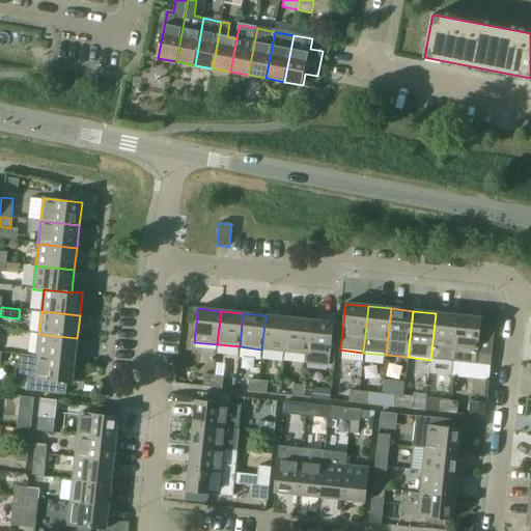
[(457,315),(436,313),(430,360),(452,362),(457,315)]
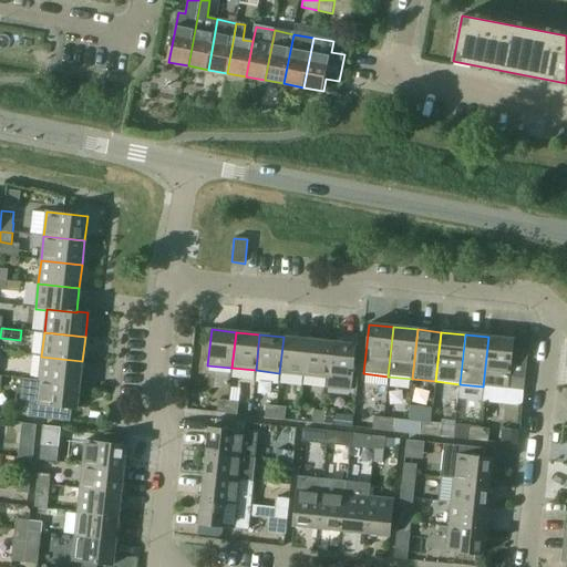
[(308,340),(284,337),(279,373),(303,375),(308,340)]
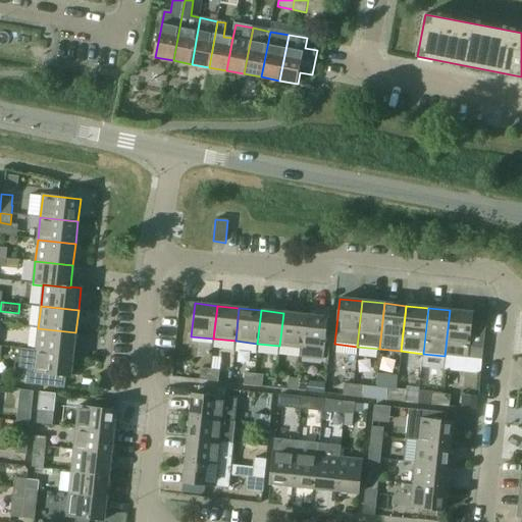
[(450,310),(445,356),(481,360),(485,323),(471,321),(472,313),(450,310)]
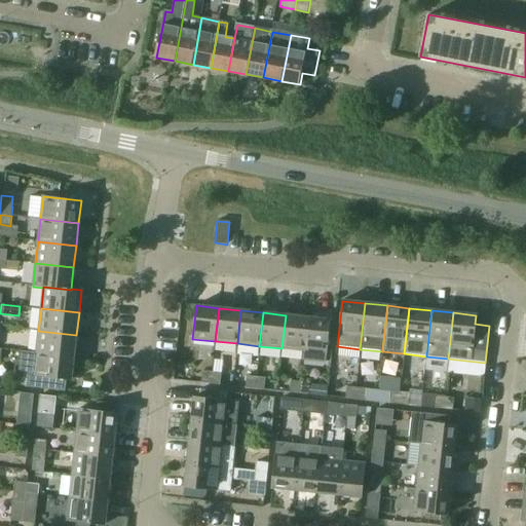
[(307,317),(286,315),(282,348),(303,350),(307,317)]
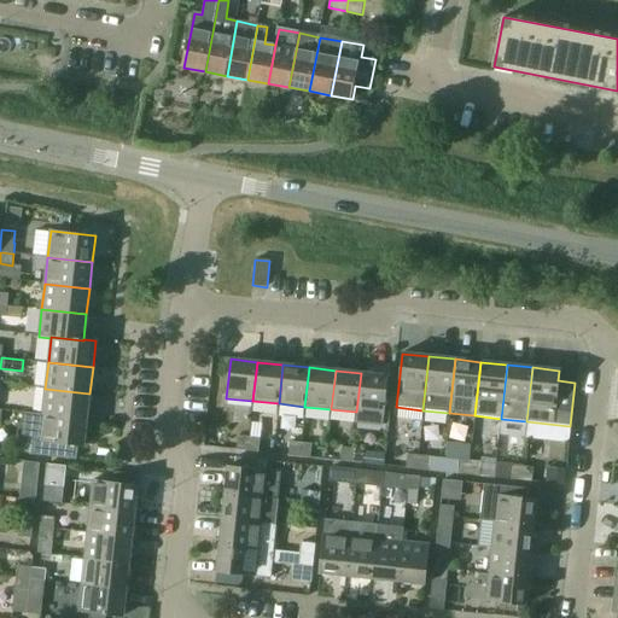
[(361,373),(356,412),(356,423),(383,425),(388,375),(361,373)]
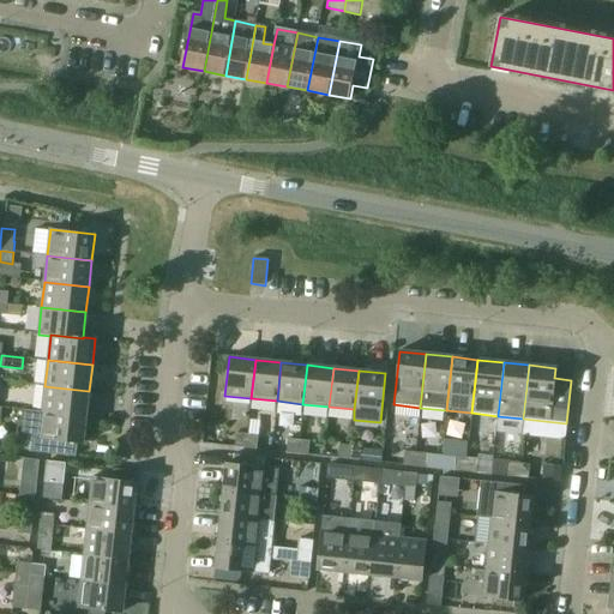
[(89,391),(44,386),(42,411),(86,416),(89,391)]
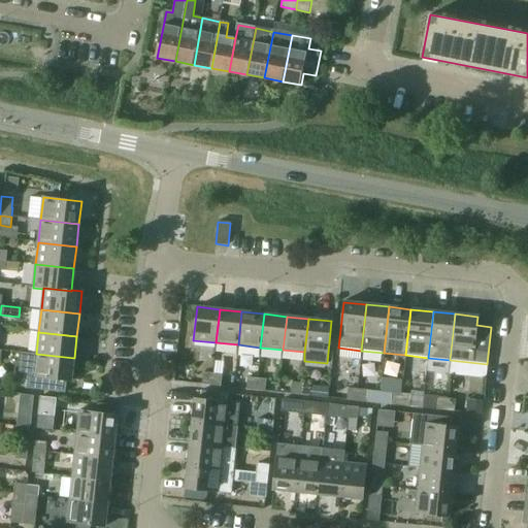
[(74,358),(36,354),(21,353),(19,374),(28,375),(27,389),(65,393),(67,381),(71,382),(74,358)]
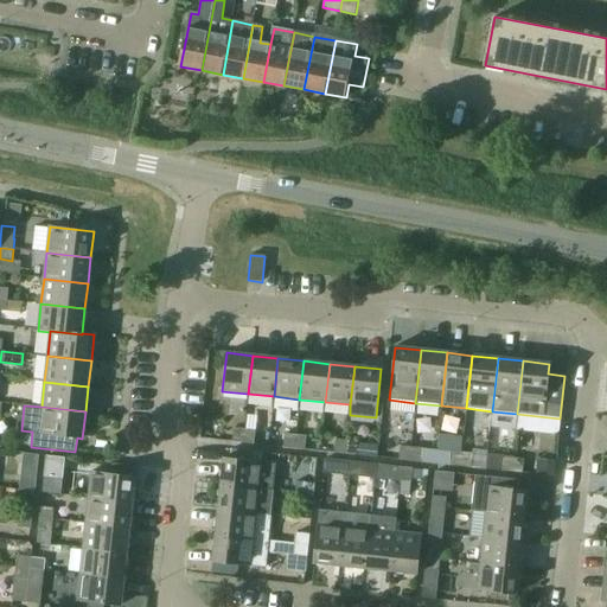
[(243,443),(244,429),(234,428),(232,442),(243,443)]
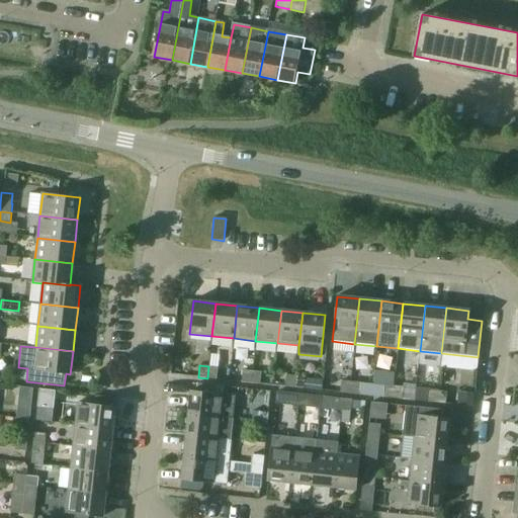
[(218,367),(208,366),(207,378),(217,379),(218,367)]
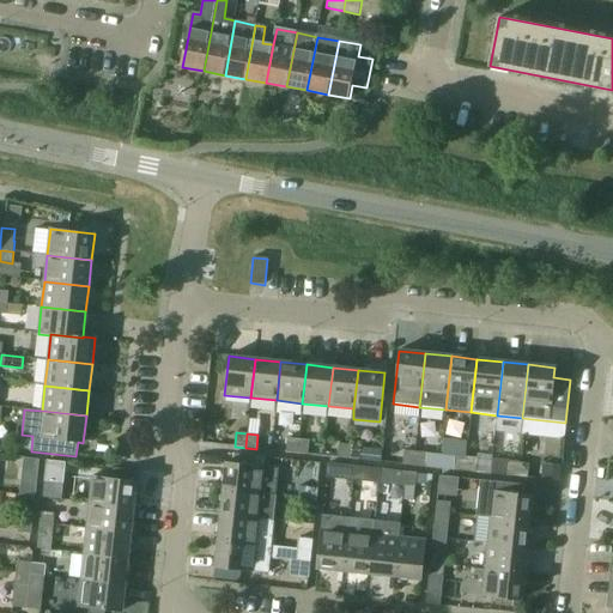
[(286,451),(297,453),(298,439),(287,438),(286,451)]
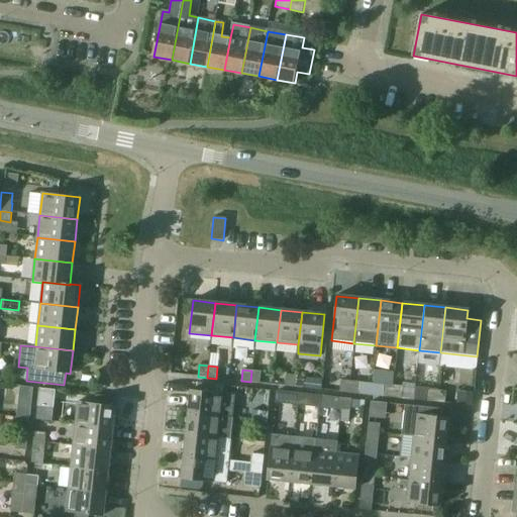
[(251,371),(250,382),(260,383),(261,372),(251,371)]
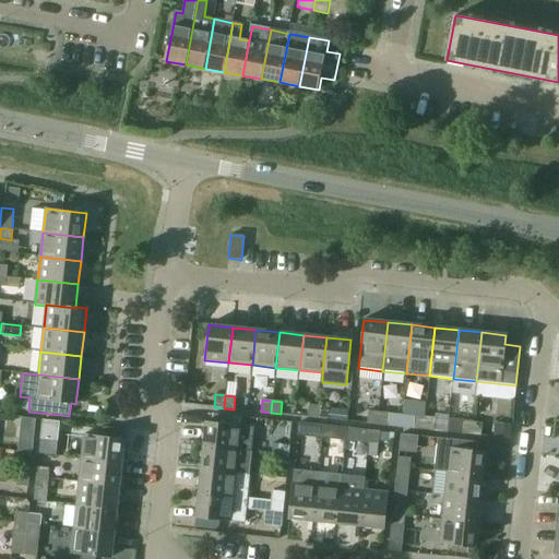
[(318,418),(319,406),(309,405),(308,417),(318,418)]
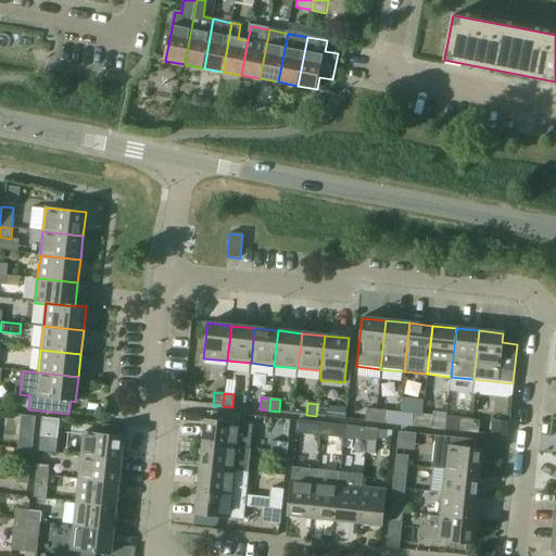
[(327,405),(317,404),(316,416),(326,417),(327,405)]
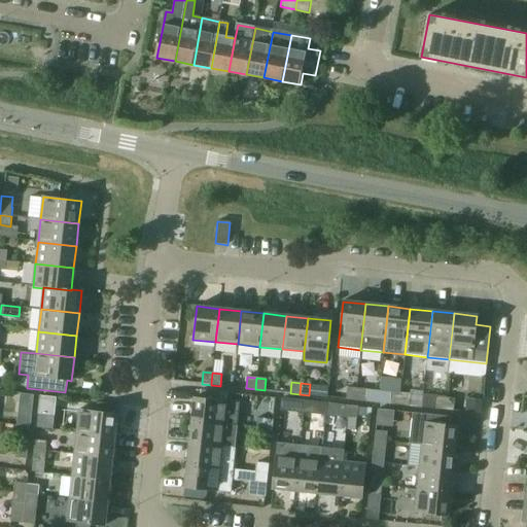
[(355,400),(356,388),(330,386),(329,397),(355,400)]
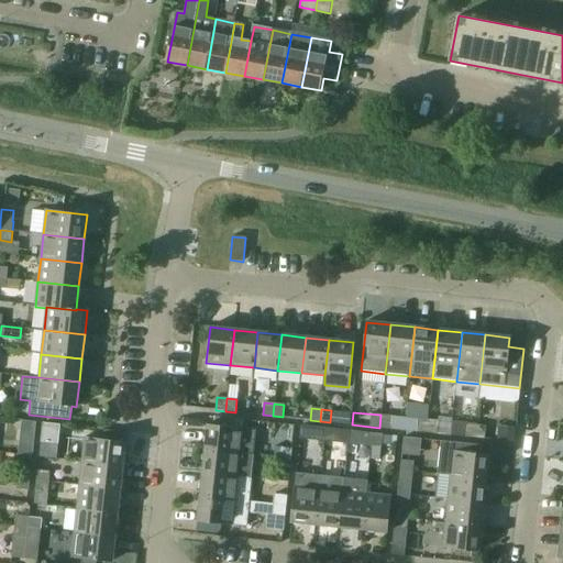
[(390,417),(381,415),(379,428),(389,429),(390,417)]
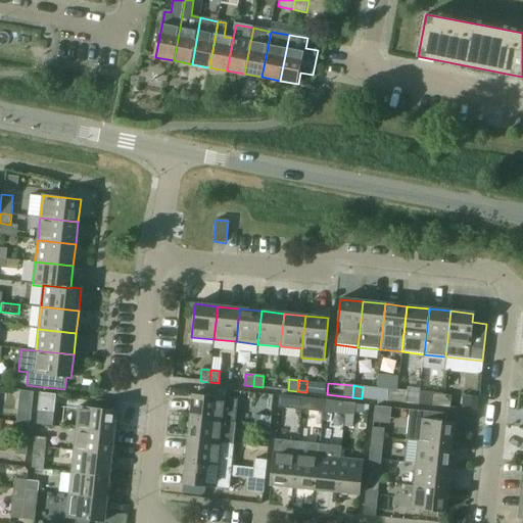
[(199,387),(198,395),(217,397),(218,389),(199,387)]
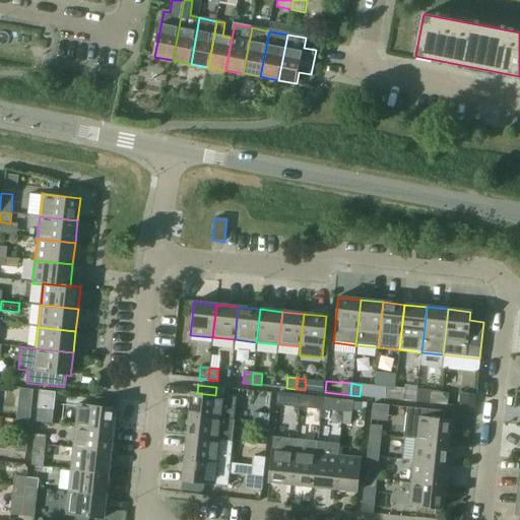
[(394,400),(395,388),(386,387),(385,399),(394,400)]
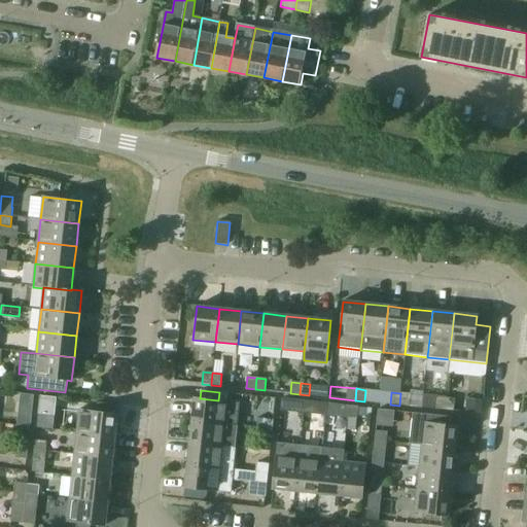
[(410,394),(400,393),(399,406),(409,407),(410,394)]
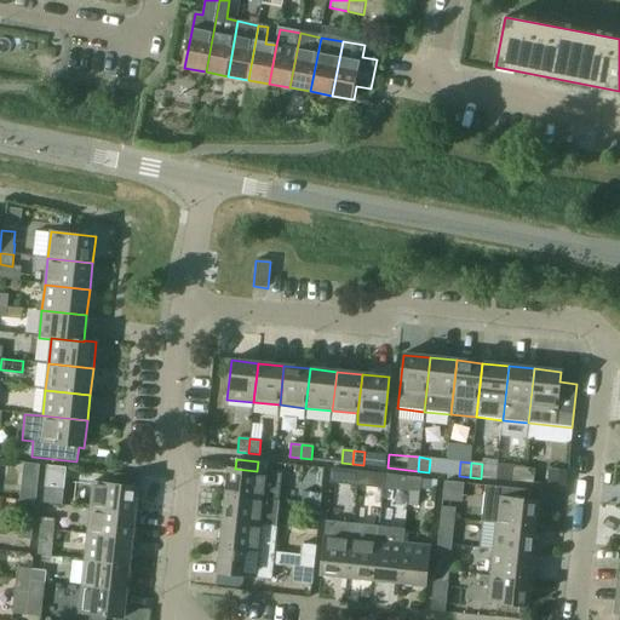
[(45,489),(59,491),(59,487),(64,487),(65,469),(47,466),(45,489)]
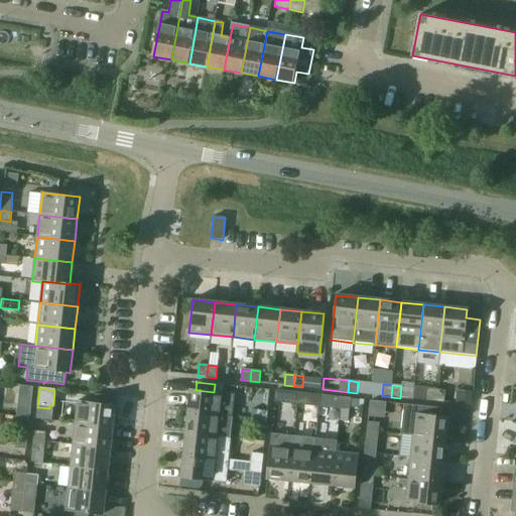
[(456,403),(470,404),(472,390),(458,388),(456,403)]
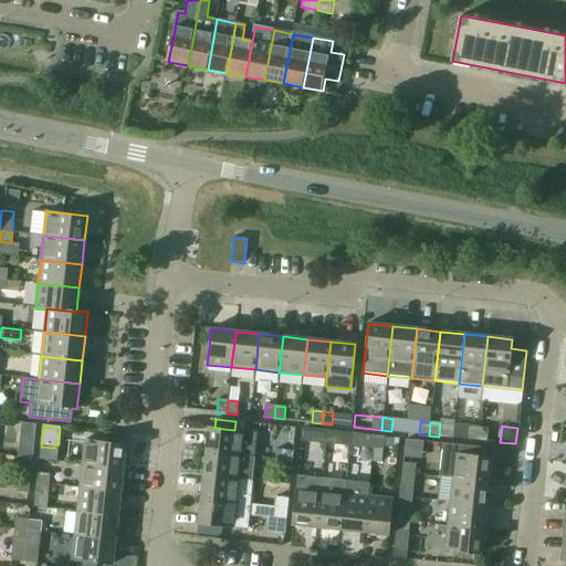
[(206,451),(242,456),(244,431),(234,430),(215,428),(209,427),(206,451)]
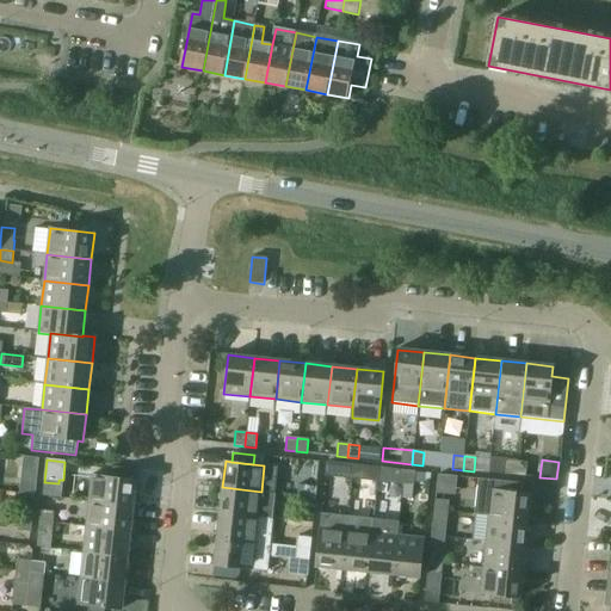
[(504,474),(514,475),(516,462),(505,461),(504,474)]
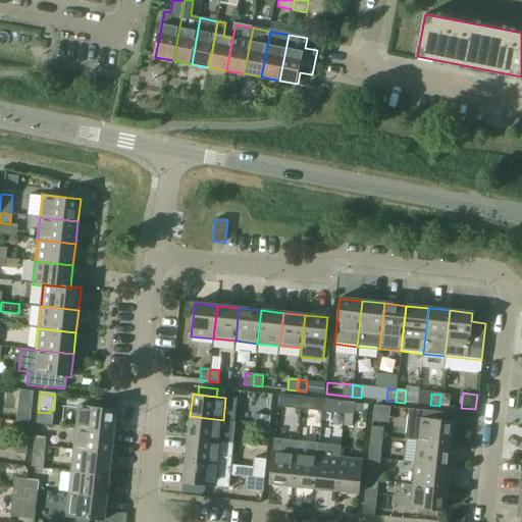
[(277,407),(301,409),(302,398),(279,395),(277,407)]
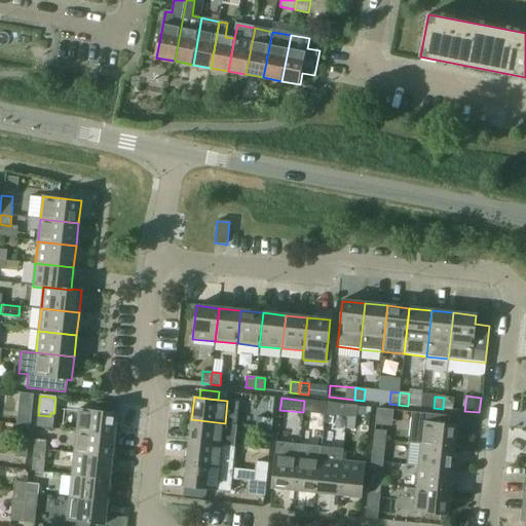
[(444,398),(443,409),(452,410),(453,399),(444,398)]
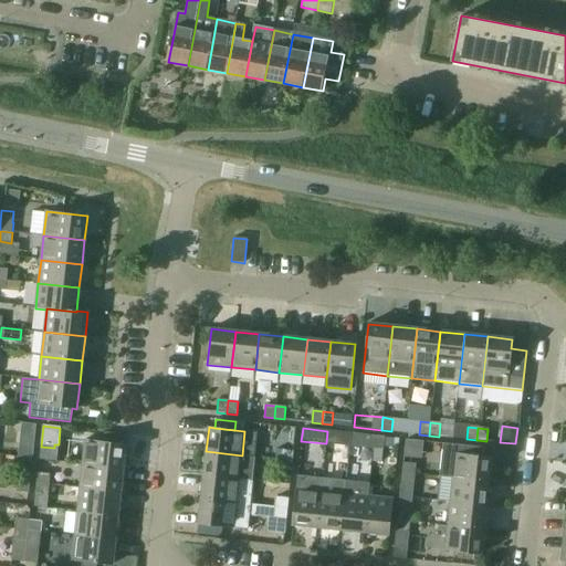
[(327,431),(326,443),(349,447),(350,433),(327,431)]
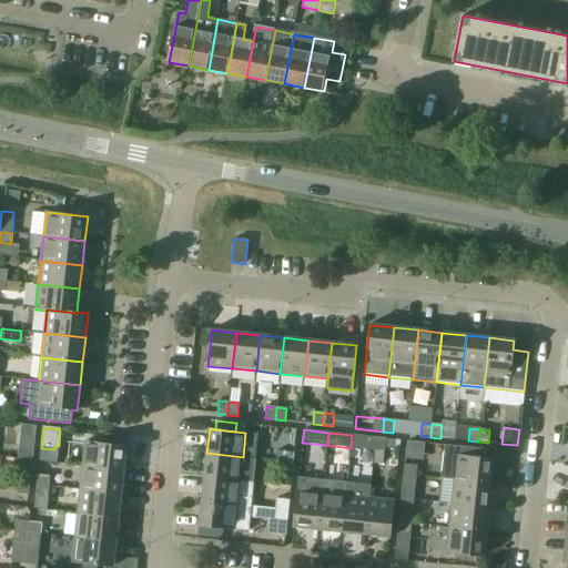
[(34,447),(36,436),(22,435),(21,446),(34,447)]
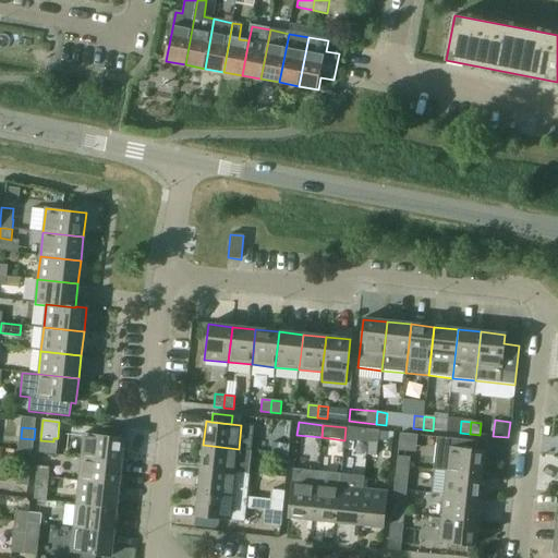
[(358,441),(367,443),(370,429),(360,428),(358,441)]
